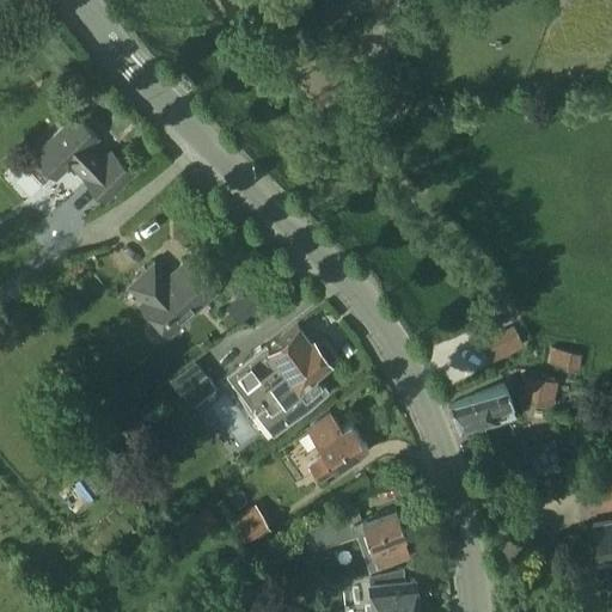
[(178,74),(173,79),(187,95),(193,89),(178,74)]
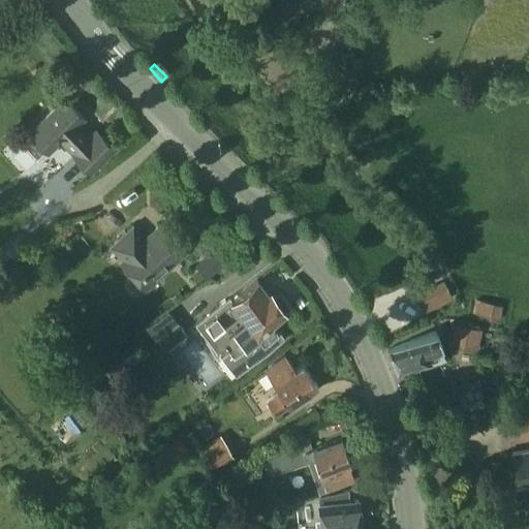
[(65,98),(30,132),(33,135),(24,144),(37,158),(47,150),(49,153),(62,141),(73,153),(92,173),(115,151),(97,131),(91,136),(79,124),(85,119),(65,98)]
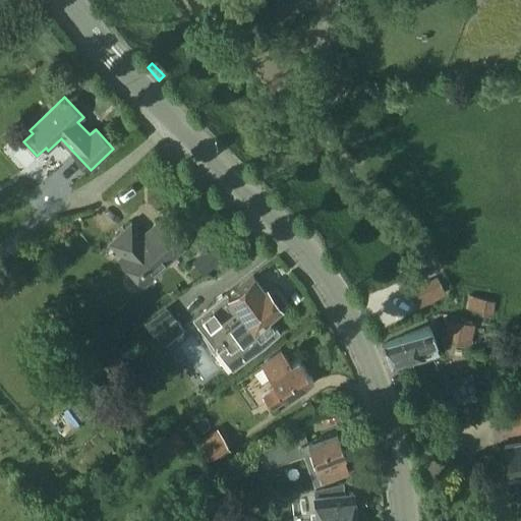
[(142,235),(131,222),(109,242),(121,255),(119,257),(145,285),(183,248),(158,221),(142,235)]
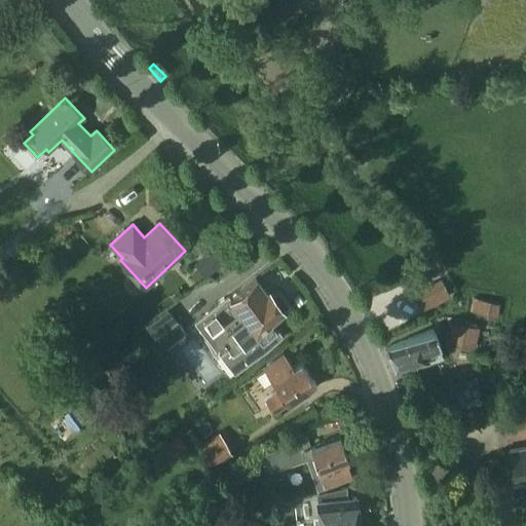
[(218,243),(200,258),(213,272),(230,259),(218,243)]
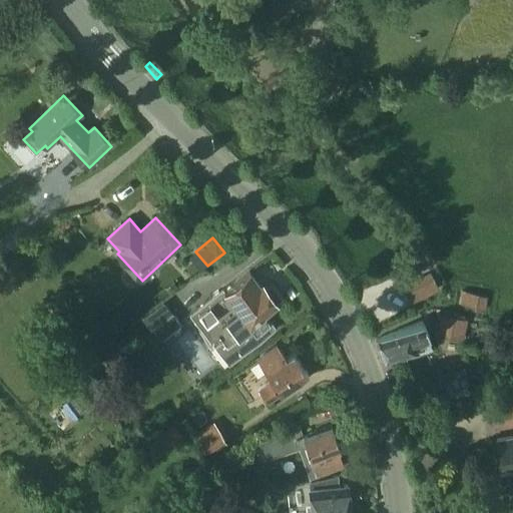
[(277,329),(271,320),(264,312),(278,301),(284,296),(272,281),(266,286),(262,282),(260,283),(249,270),(222,291),(221,290),(189,314),(228,365),(277,329)]
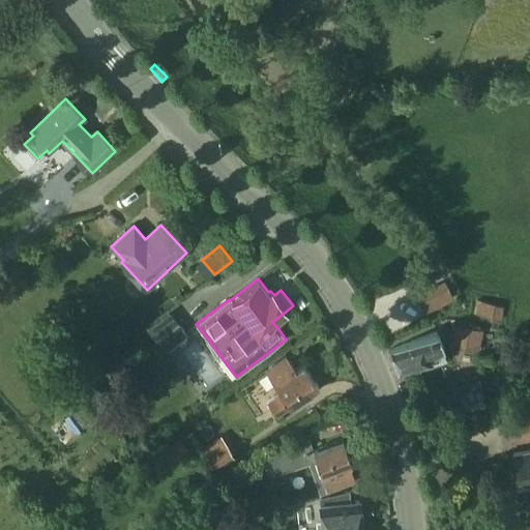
[(415,296),(424,314),(453,298),(444,281),(415,296)]
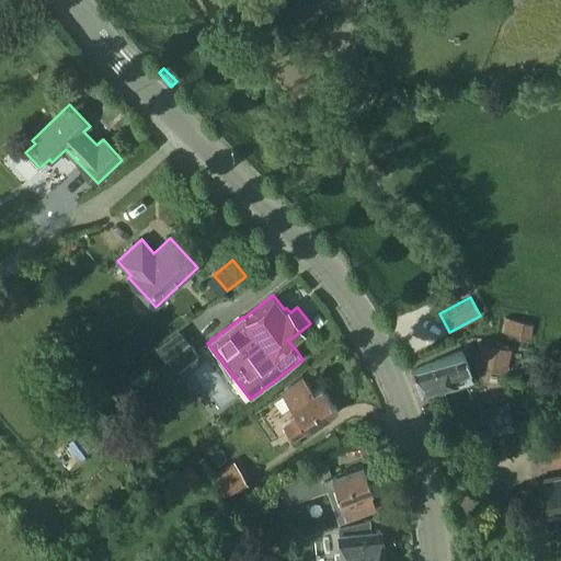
[(505,317),(502,333),(530,339),(534,323),(505,317)]
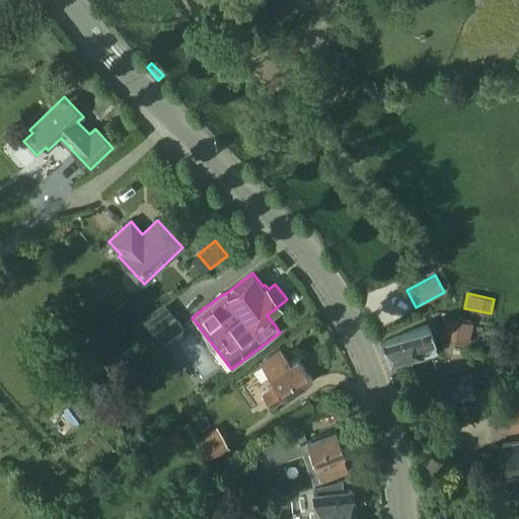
[(163,342),(183,327),(174,315),(154,330),(163,342)]
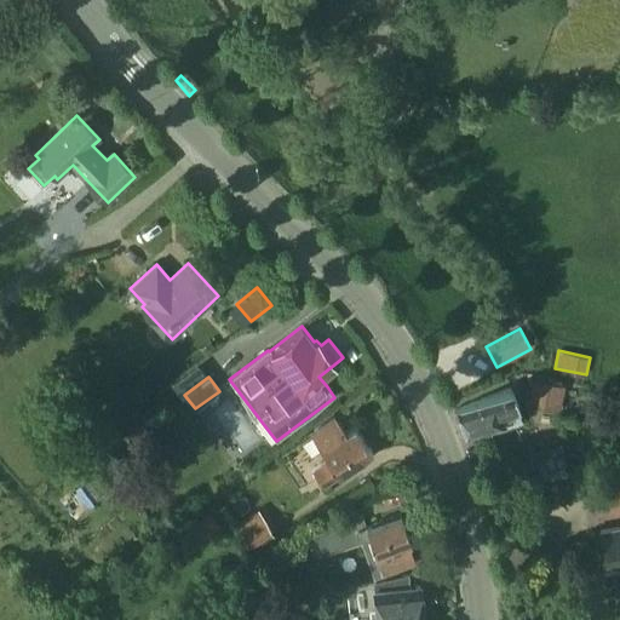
[(561,408),(566,384),(534,379),(529,402),(561,408)]
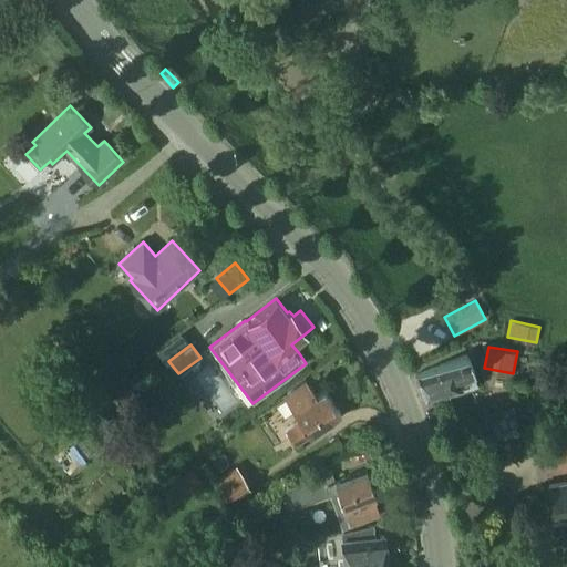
[(468,354),(424,373),(416,377),(426,400),(462,384),(460,378),(475,371),(468,354)]
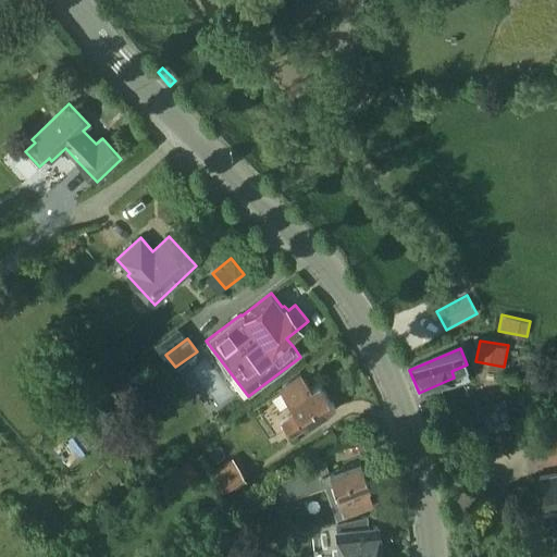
[(301,374),(277,390),(294,412),(280,422),(289,436),(304,428),(334,407),(319,384),(311,388),(301,374)]
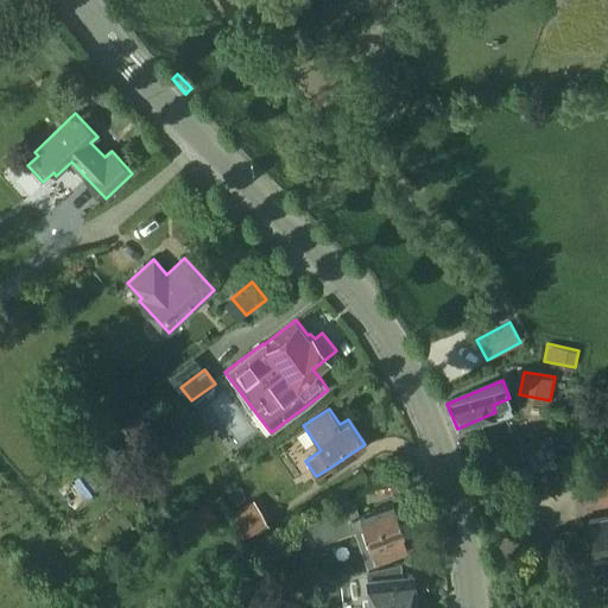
[(523,473),(557,466),(551,436),(517,442),(523,473)]
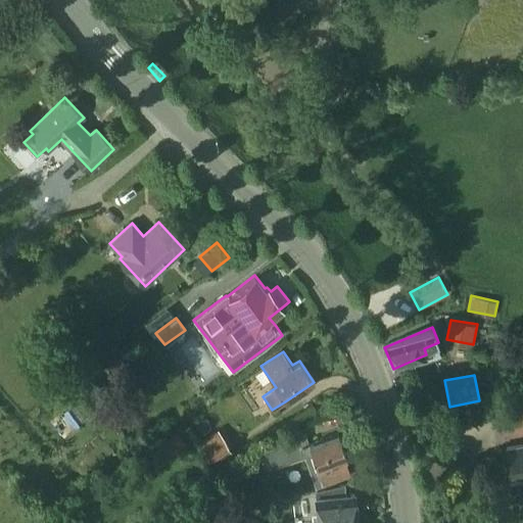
[(161,467),(180,453),(177,448),(186,442),(179,431),(150,452),(161,467)]
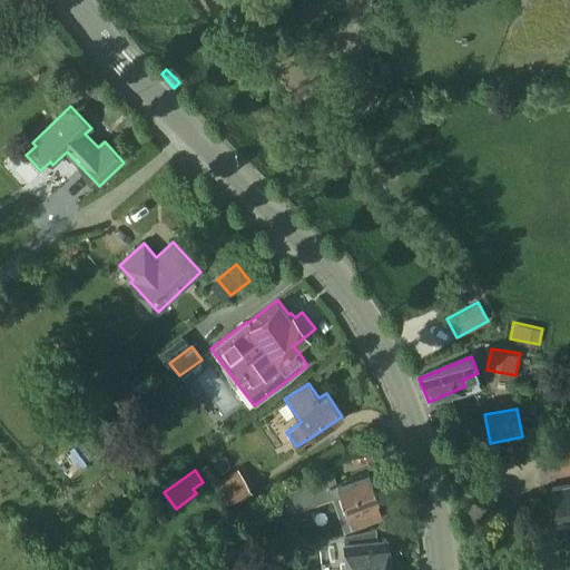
[(333,475),(282,493),(288,512),(332,497),(342,530),(382,517),(376,501),(377,501),(369,474),(336,485),(333,475)]
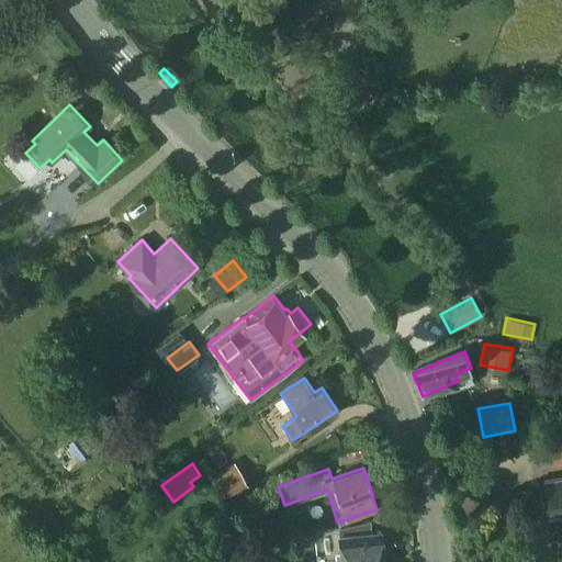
[(240,472),(220,485),(228,499),(250,486),(240,472)]
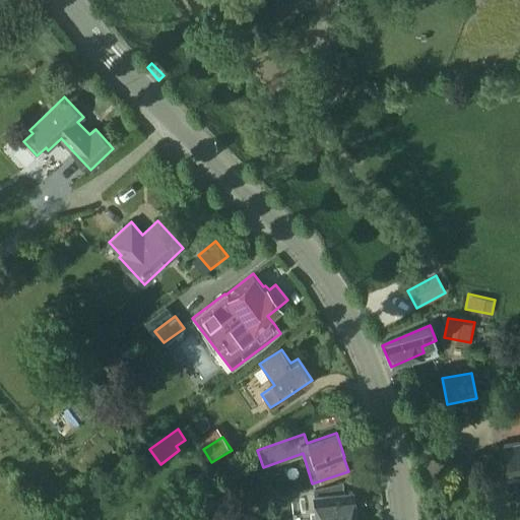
[(519,442),(502,445),(508,477),(519,475),(519,476),(519,442)]
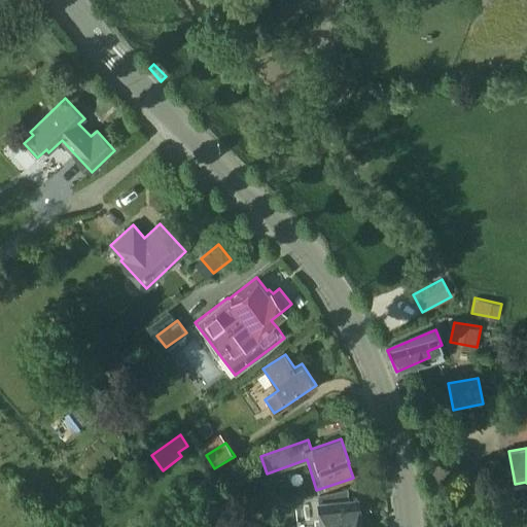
[(318,501),(316,501),(317,515),(318,525),(318,526),(360,526),(357,497),(349,498),(348,487),(317,494),(318,501)]
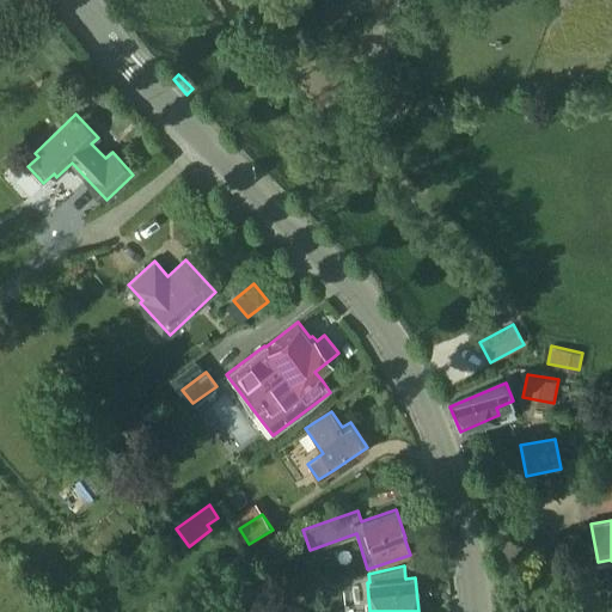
[(252,611),(252,599),(233,601),(233,611),(252,611)]
